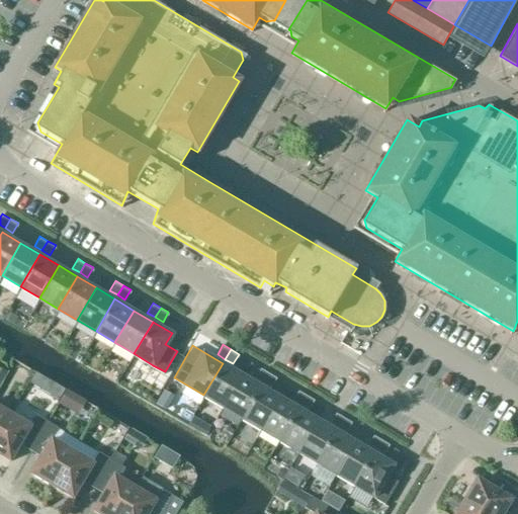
[(223,406),(242,374),(223,363),(203,395),(223,406)]
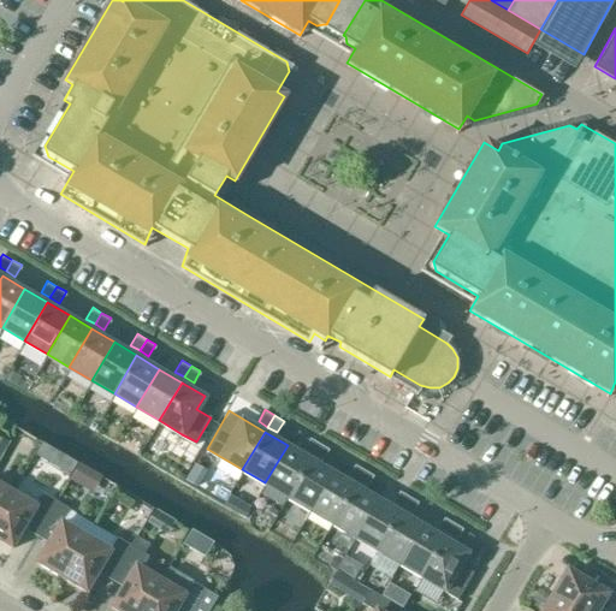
[(313,454),(319,442),(309,435),(303,448),(313,454)]
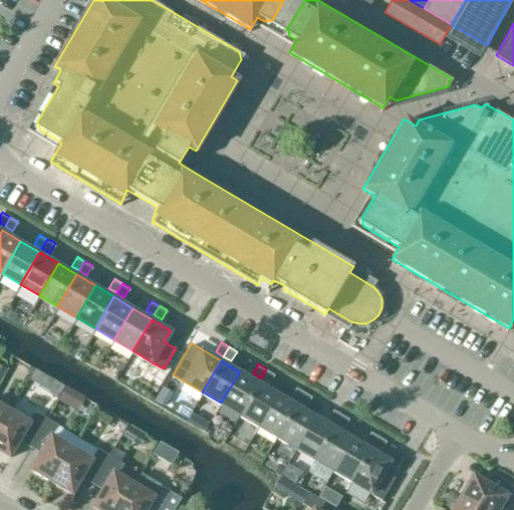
[(65,385),(35,366),(29,377),(58,396),(65,385)]
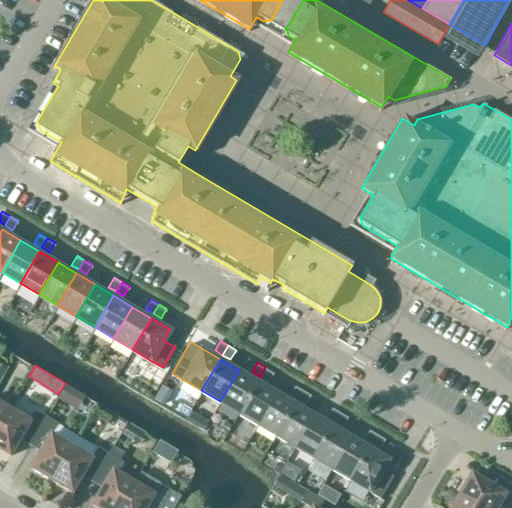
[(267,381),(273,372),(265,367),(260,377),(267,381)]
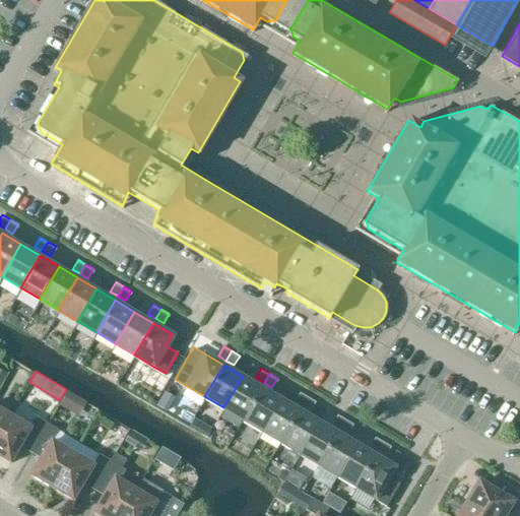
[(242,418),(261,387),(243,376),(223,407),(242,418)]
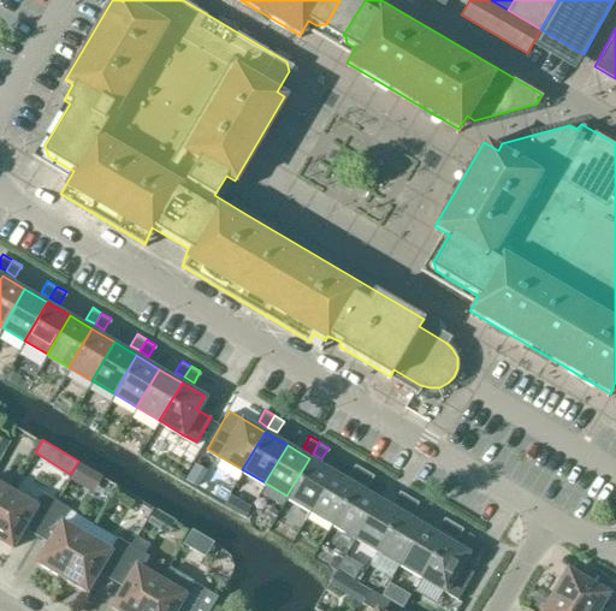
[(309,509),(332,472),(309,458),(286,496),(309,509)]
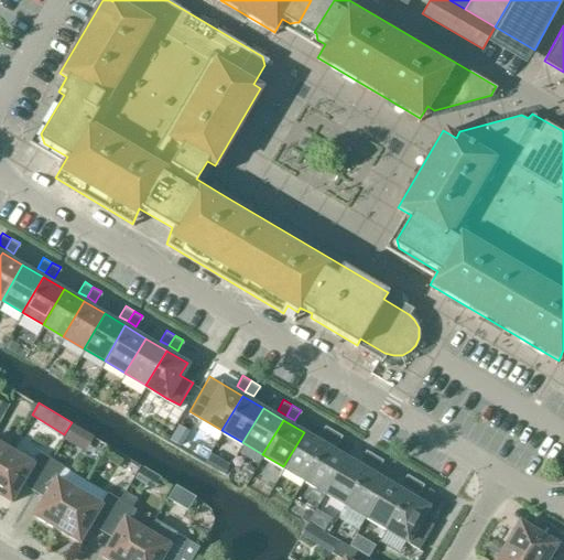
[(327,440),(333,429),(324,423),(318,434),(327,440)]
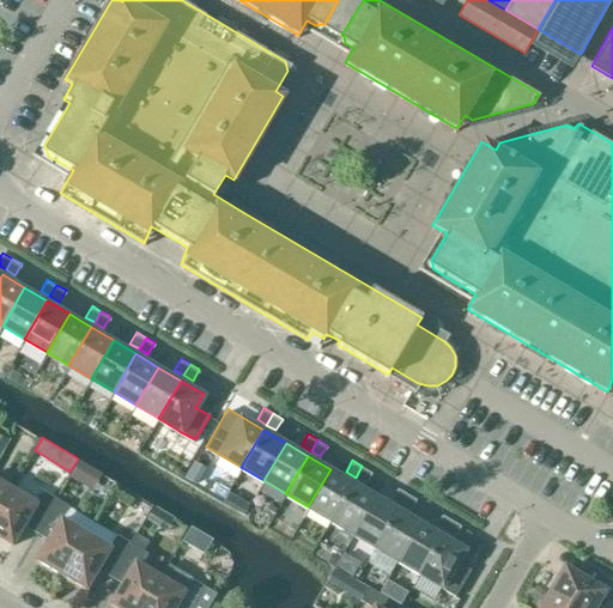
[(82,481),(91,467),(80,461),(72,475),(82,481)]
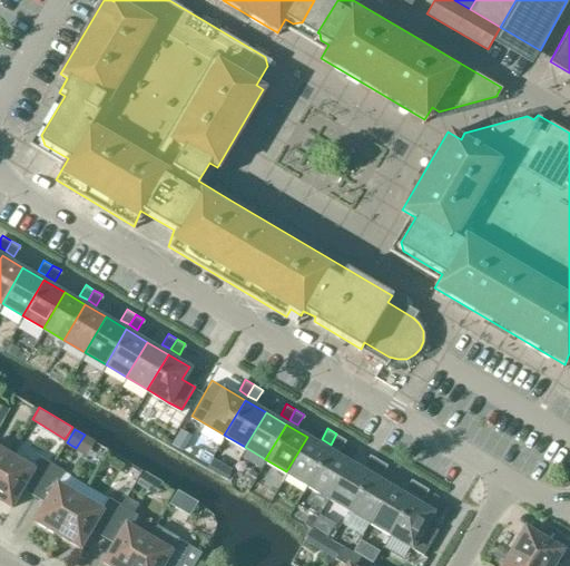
[(338,449),(345,439),(336,433),(331,445),(338,449)]
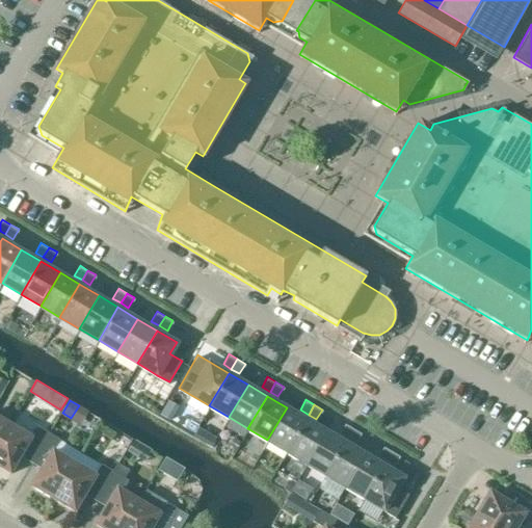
[(287,451),(306,419),(287,407),(267,440),(287,451)]
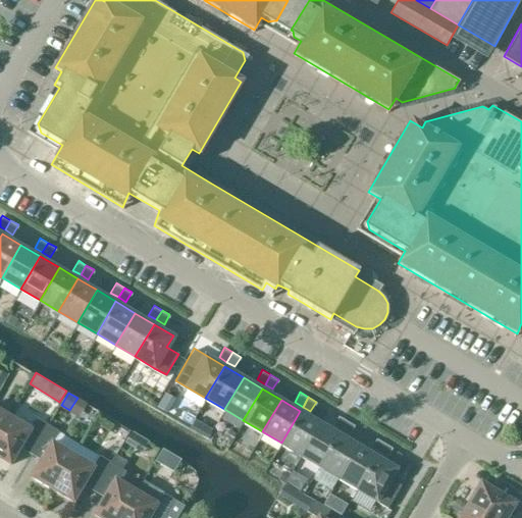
[(0,430),(9,415),(0,409),(0,430)]
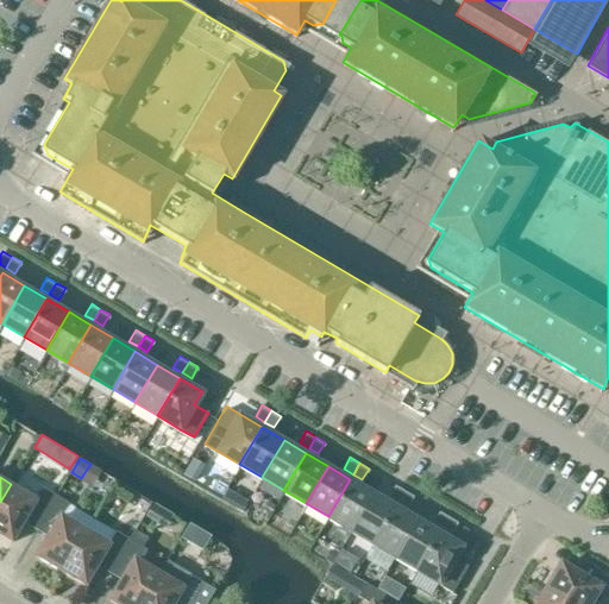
[(350,529),(372,492),(350,479),(328,516),(350,529)]
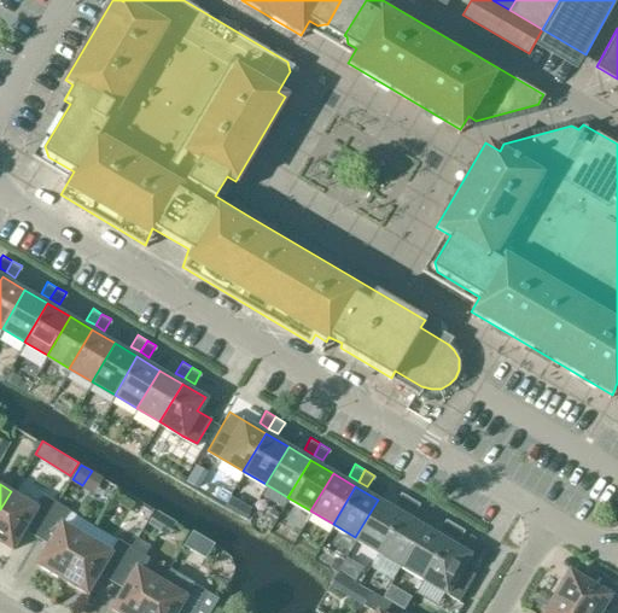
[(403,508),(409,496),(401,490),(394,502),(403,508)]
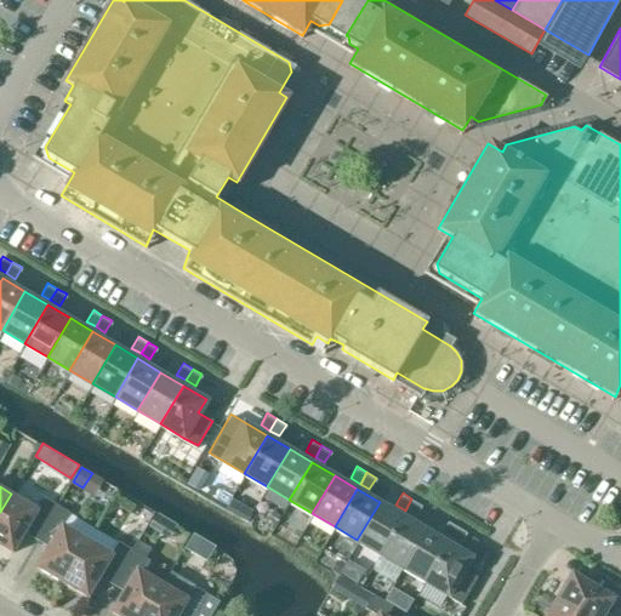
[(41,530),(57,503),(44,495),(35,508),(11,494),(0,512),(0,542),(11,549),(28,522),(41,530)]
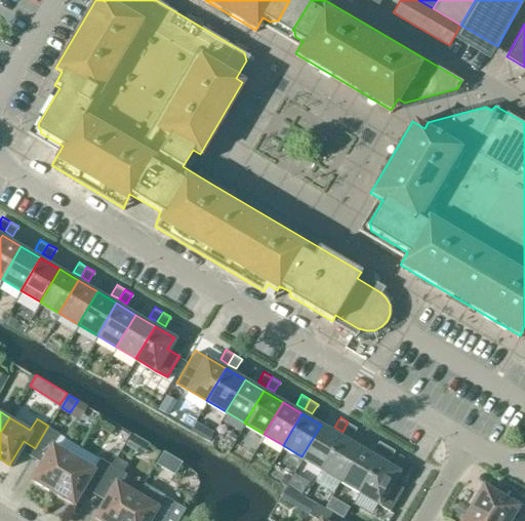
[(196,421),(191,429),(198,432),(202,425),(196,421)]
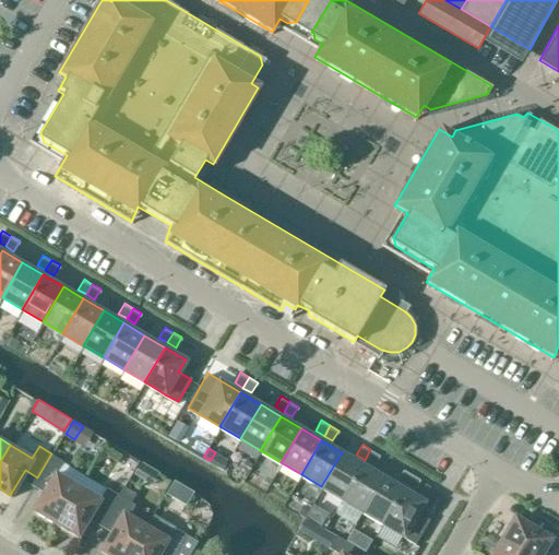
[(372,464),(379,455),(370,449),(365,460),(372,464)]
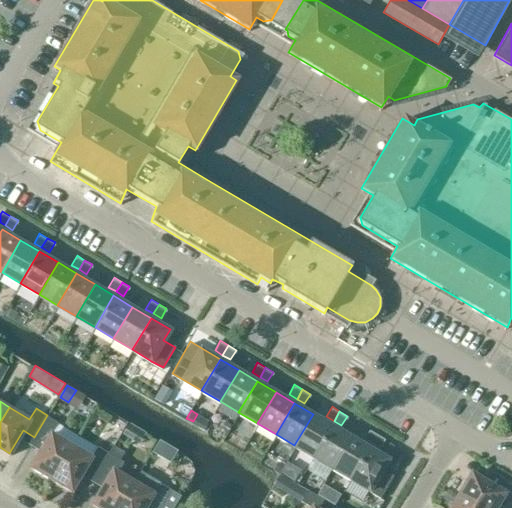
[(313,456),(331,425),(313,414),(294,445),(313,456)]
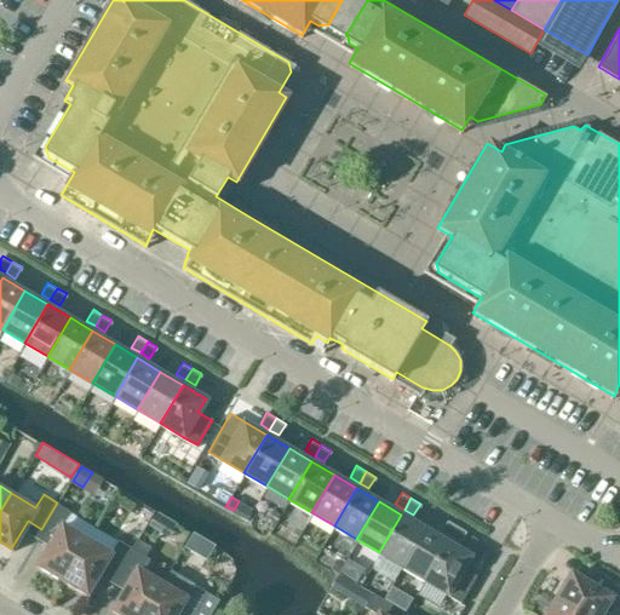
[(86,538),(62,523),(70,510),(57,503),(41,529),(53,536),(36,564),(62,579),(86,538)]
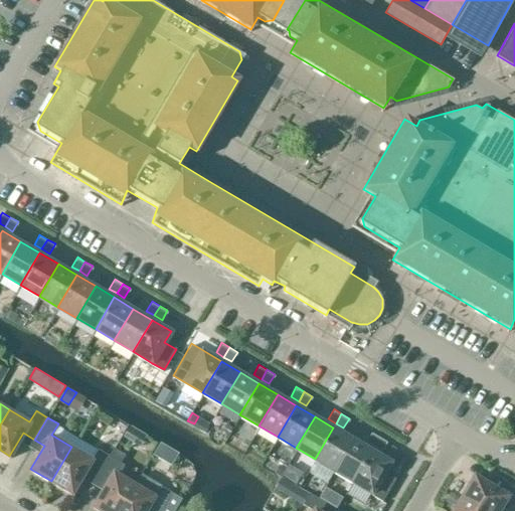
[(333,470),(352,439),(333,428),(315,459),(333,470)]
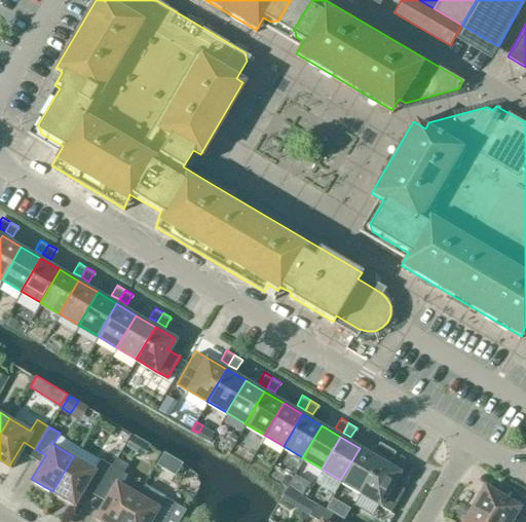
[(381,455),(387,445),(379,441),(373,450),(381,455)]
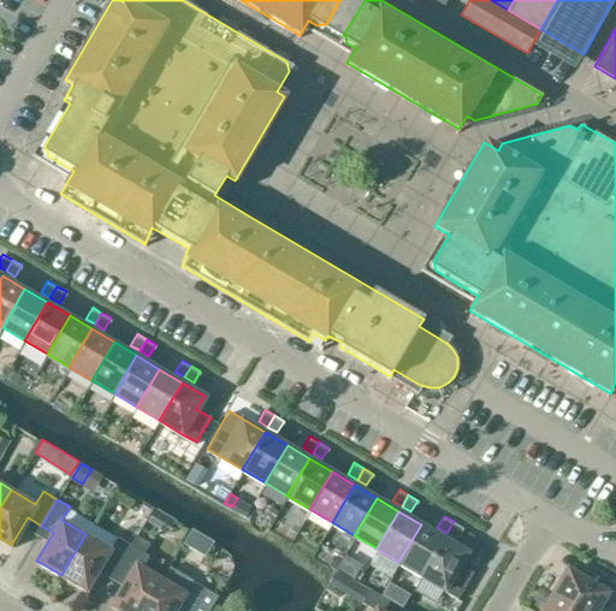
[(456,538),(462,527),(454,521),(446,533),(456,538)]
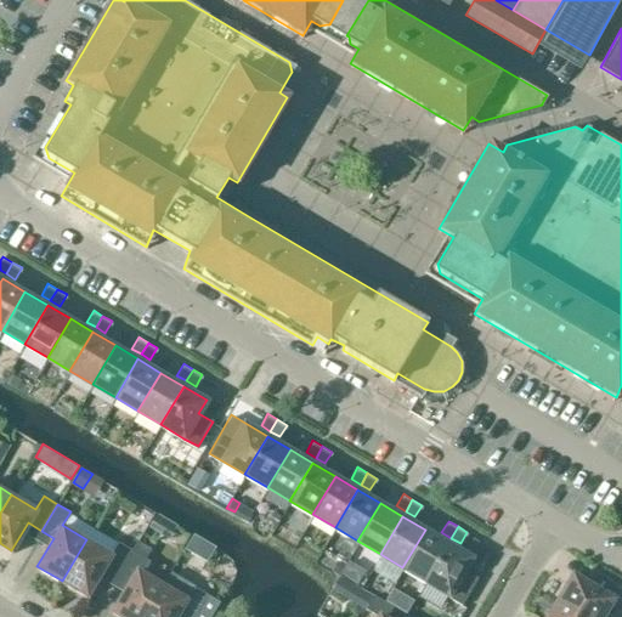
[(425,581),(448,543),(425,530),(402,567),(425,581)]
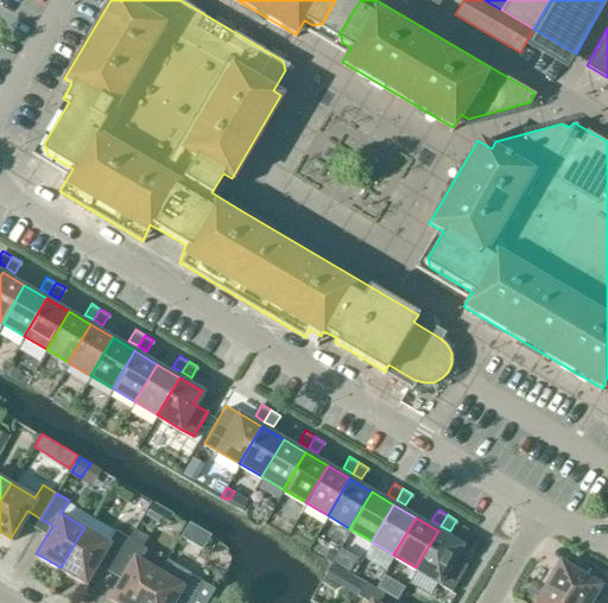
[(114,562),(130,535),(116,528),(108,541),(84,527),(61,567),(84,582),(101,554),(114,562)]
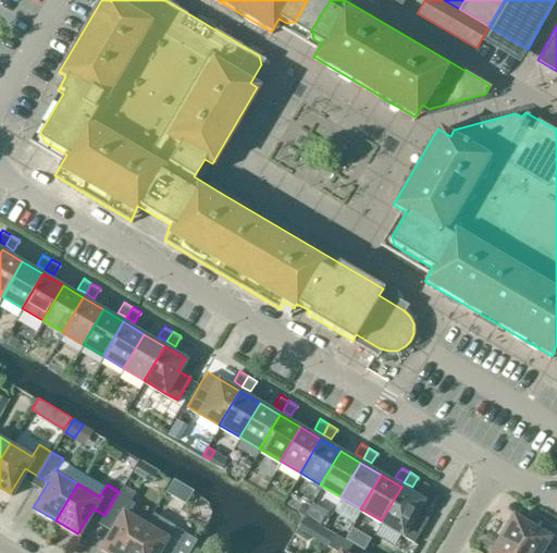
[(130,499),(135,491),(123,483),(119,491),(104,515),(115,521),(100,548),(110,552),(126,552),(145,524),(133,516),(136,510),(134,501),(130,499)]
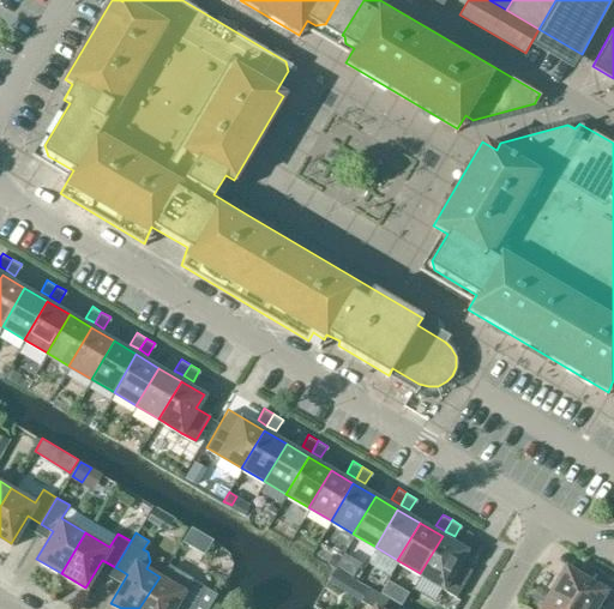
[(443,536),(420,573),(443,588),(457,562),(465,549),(443,536)]
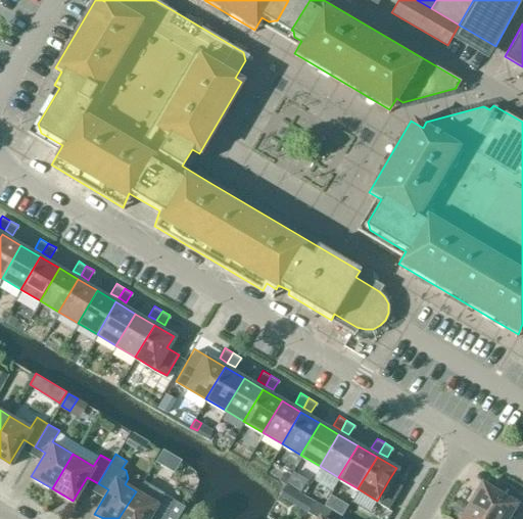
[(283,470),(278,478),(284,482),(289,473),(283,470)]
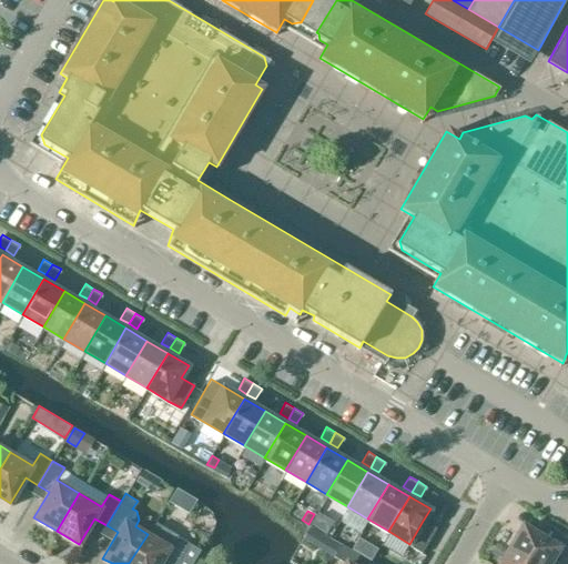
[(409,544),(422,552),(435,529),(423,521),(409,544)]
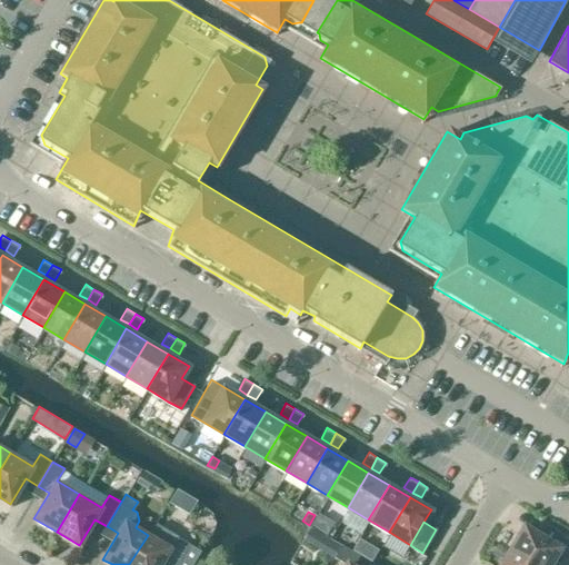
[(148,535),(129,564),(160,564),(163,561),(171,564),(176,564),(190,543),(156,523),(148,535)]
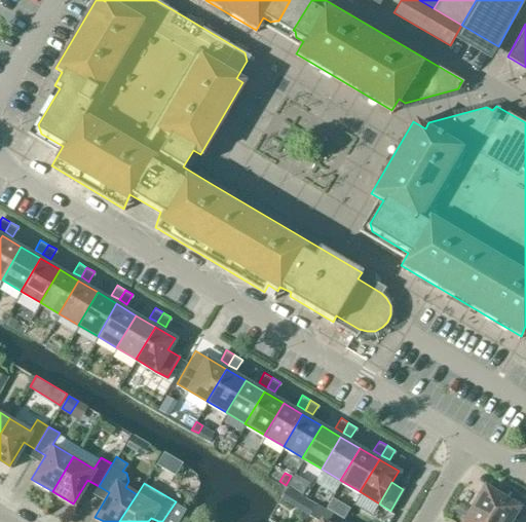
[(497,521),(509,521),(519,506),(525,510),(525,495),(514,488),(508,499),(484,485),(472,507),(497,521)]
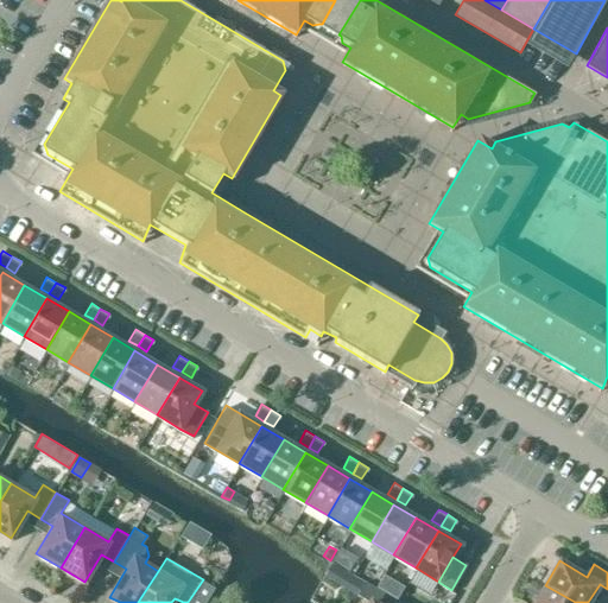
[(368,602),(386,602),(391,596),(365,581),(358,592),(371,601),(368,602)]
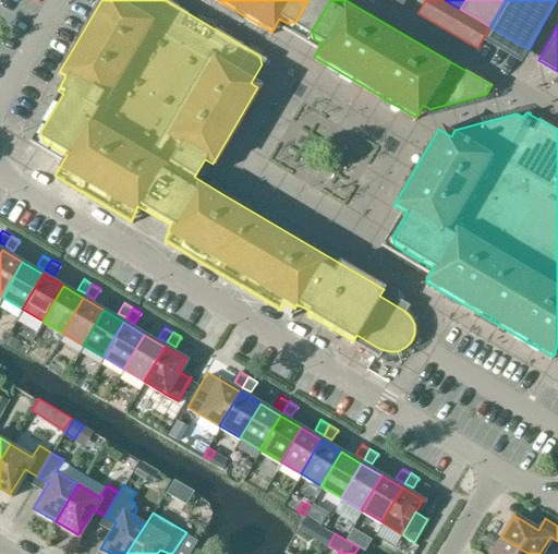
[(528,553),(500,538),(489,553),(528,553)]
